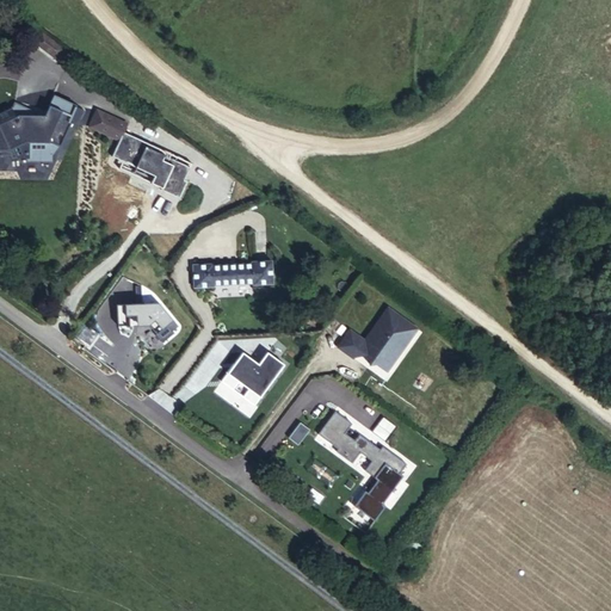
[(55,104),(54,103),(48,113),(34,113),(34,110),(17,100),(14,104),(0,112),(0,154),(8,154),(11,158),(29,156),(29,159),(53,158),(54,141),(61,146),(71,150),(86,123),(91,112),(60,96),(55,104)]
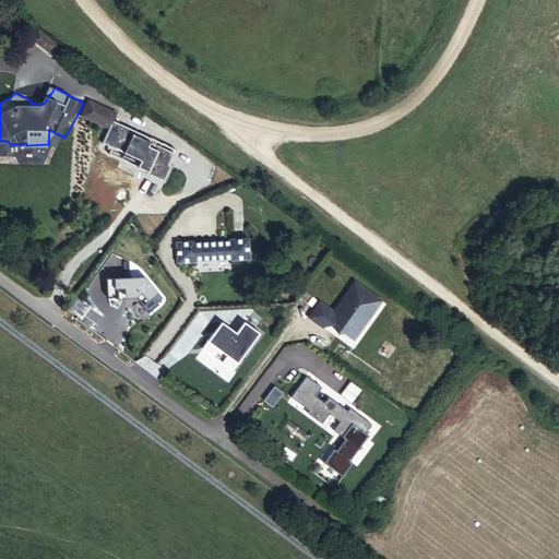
[(137,97),(128,90),(119,100),(129,107),(137,97)]
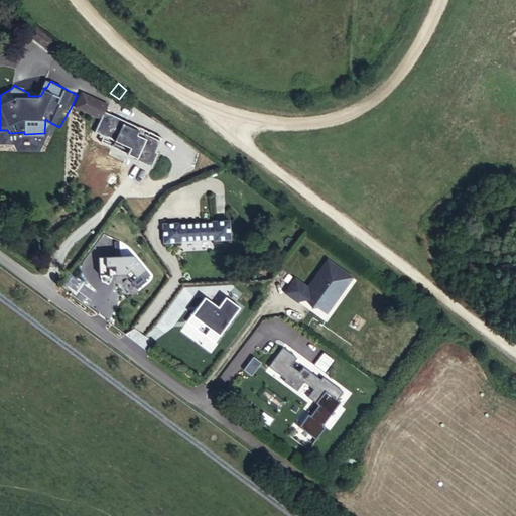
[(109,108),(85,95),(77,108),(102,121),(109,108)]
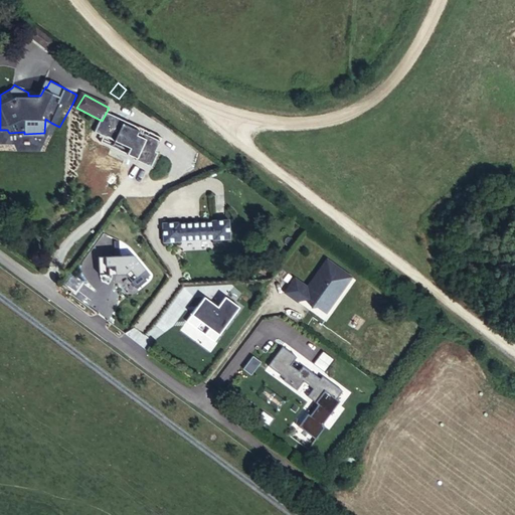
[(170,207),(153,210),(155,229),(173,224),(204,219),(205,223),(221,220),(219,199),(201,202),(201,205),(171,209),(170,207)]
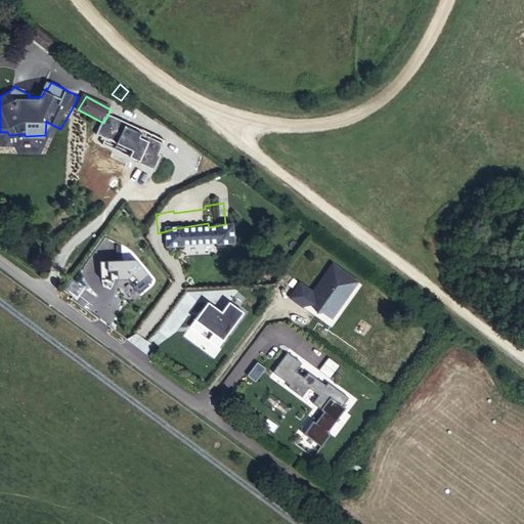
[(156,277),(140,256),(104,254),(102,271),(129,274),(140,291),(151,282),(149,280),(156,277)]
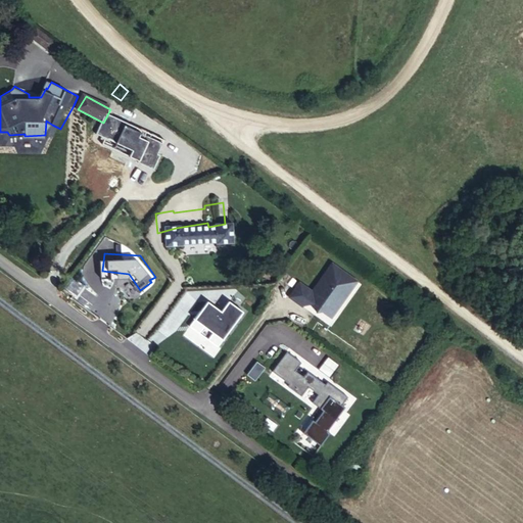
[(302,304),(306,298),(316,305),(317,311),(322,310),(331,317),(338,306),(331,301),(343,285),(350,290),(358,280),(333,263),(313,290),(300,281),(289,295),(302,304)]
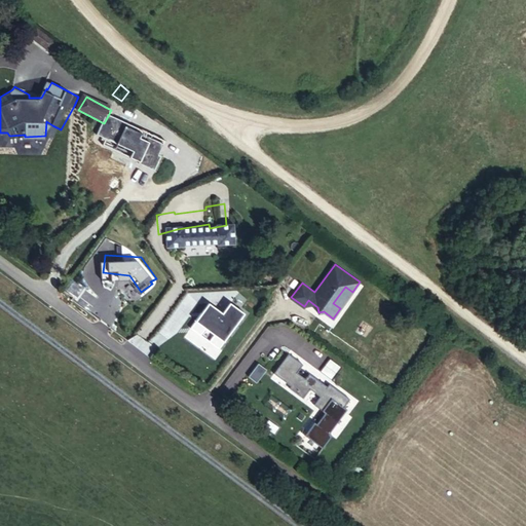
[(345,287),(333,303),(340,308),(352,292),(345,287)]
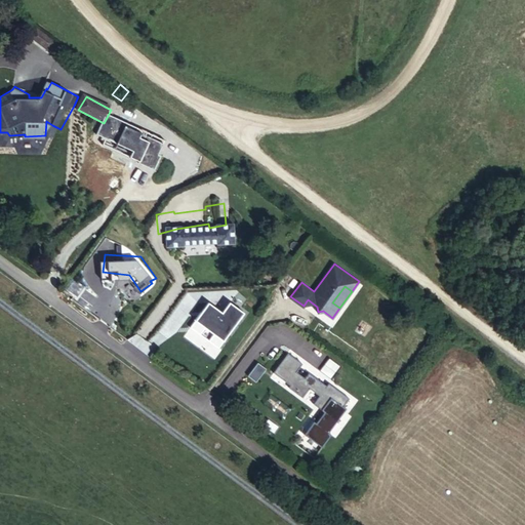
[(211,337),(221,345),(247,310),(233,298),(226,309),(211,298),(193,323),(203,330),(208,324),(216,330),(211,337)]
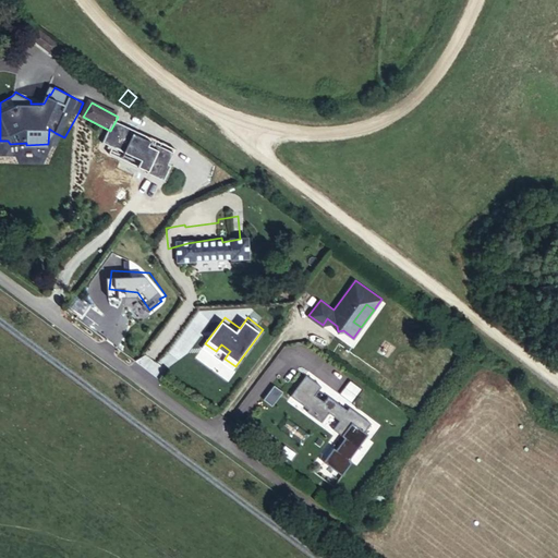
[(311,409),(308,411),(323,421),(329,411),(341,420),(335,428),(346,437),(337,449),(335,447),(325,461),(343,474),(352,461),(350,459),(370,434),(365,432),(372,423),(351,407),(348,410),(329,396),(325,401),(316,395),(322,386),(307,375),(292,395),(311,409)]
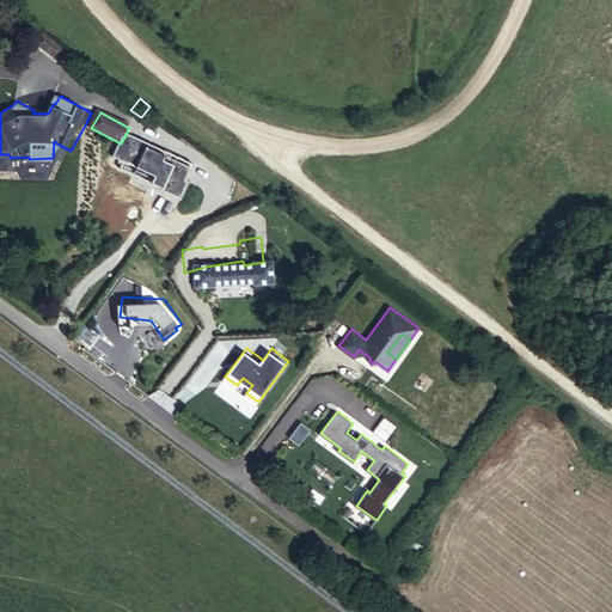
[(423,546),(415,557),(426,565),(433,555),(423,546)]
